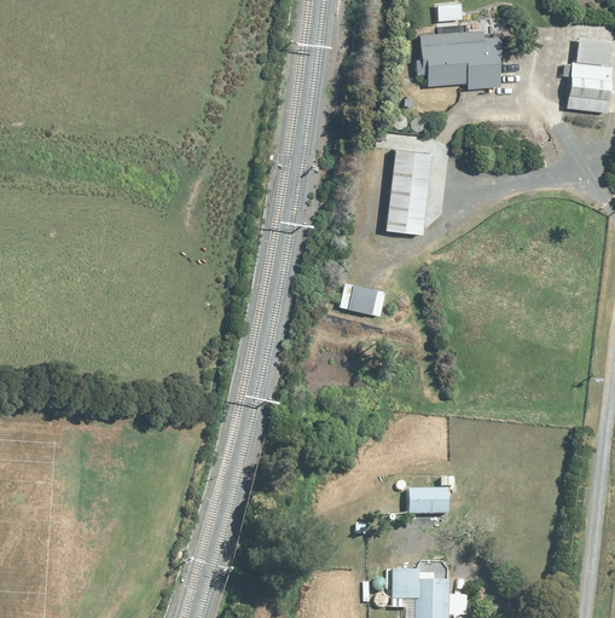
[(482,29),(419,34),(419,56),(417,56),(417,75),(427,75),(428,85),(468,84),(468,87),(502,85),(499,33),(483,34),(482,29)]
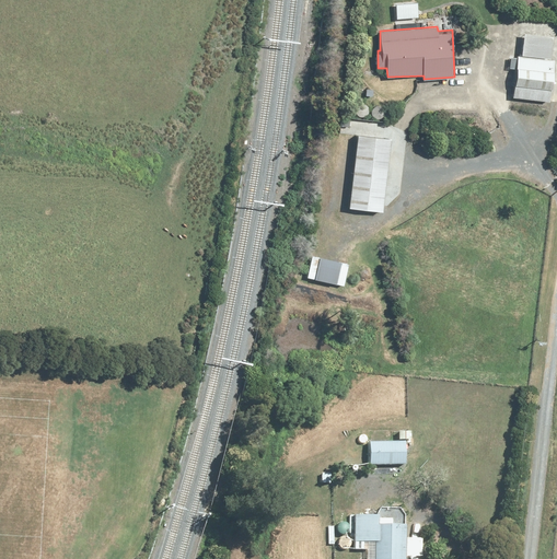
[(523,56),(518,55),(514,96),(550,100),(555,36),(524,34),(523,56)]
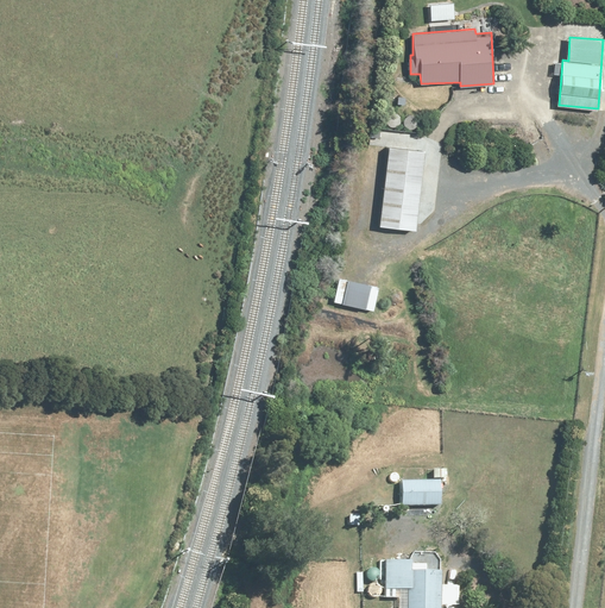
[(398,129),(401,127),(403,126),(404,124),(404,120),(403,118),(402,117),(399,116),(398,114),(396,114),(394,114),(391,117),(390,118),(389,120),(389,123),(390,125),(391,127),(394,129),(396,129),(398,129)]
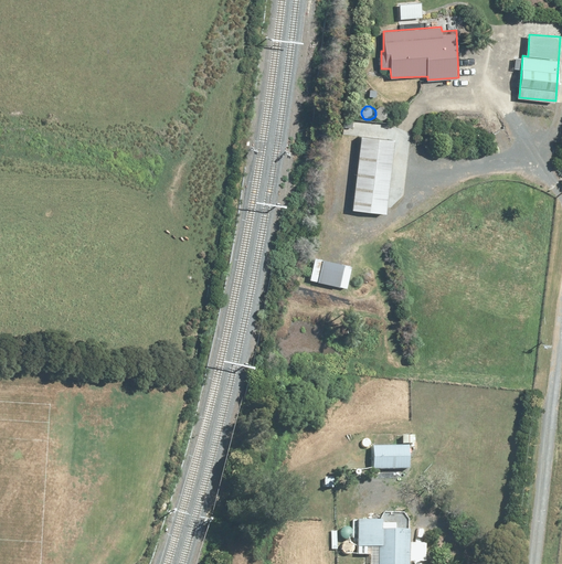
[(383,121),(385,121),(388,121),(389,120),(390,118),(391,117),(391,115),(390,113),(389,112),(388,110),(385,109),(383,109),(381,110),(380,112),(379,114),(379,116),(379,117),(380,119),(381,120),(383,121)]
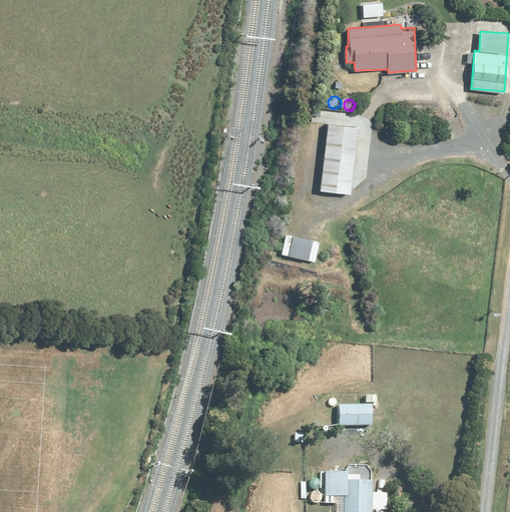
[(360,126),(328,123),(321,191),(353,194),(360,126)]
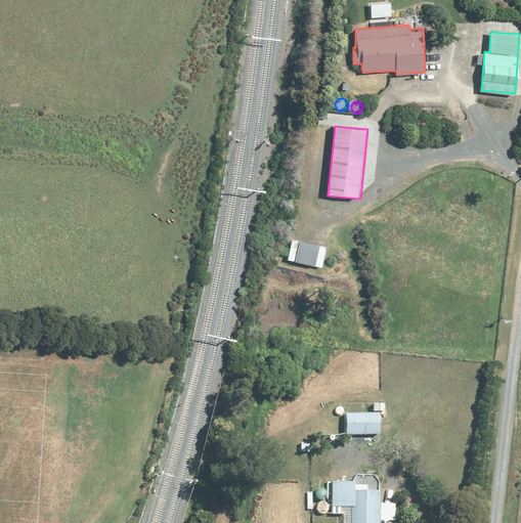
[(386,402),(373,402),(373,410),(386,410),(386,402)]
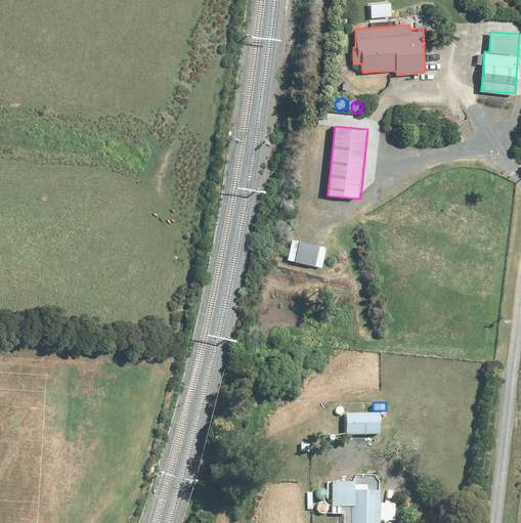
[(380,412),(345,412),(345,435),(380,435),(380,412)]
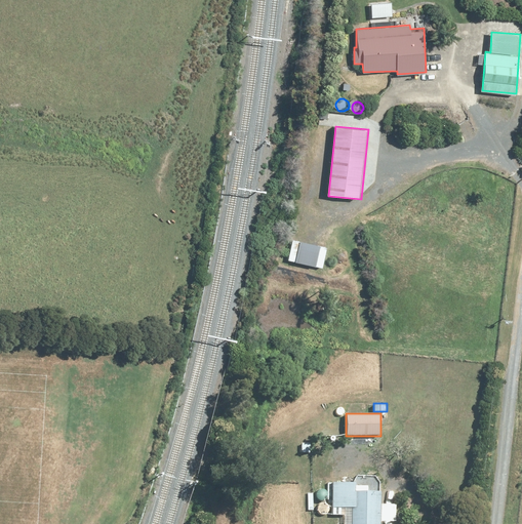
[(356,483),(332,484),(332,509),(352,509),(352,523),(380,523),(382,492),(356,492),(356,483)]
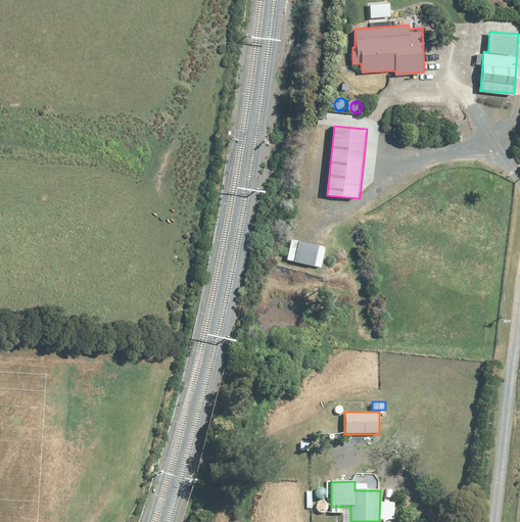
[(397,520),(396,503),(380,503),(381,521),(397,520)]
